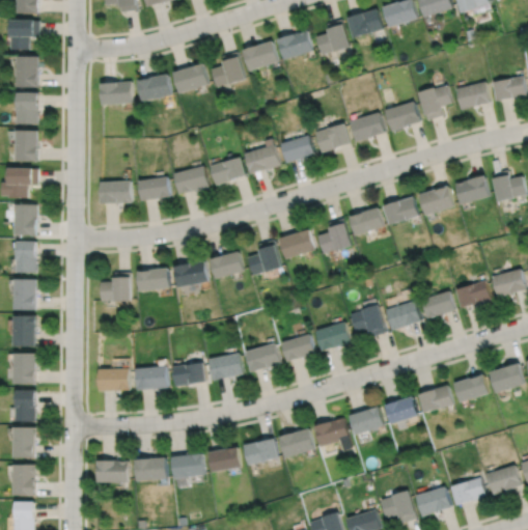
[(17,0),(17,11),(38,11),(38,0),(17,0)]
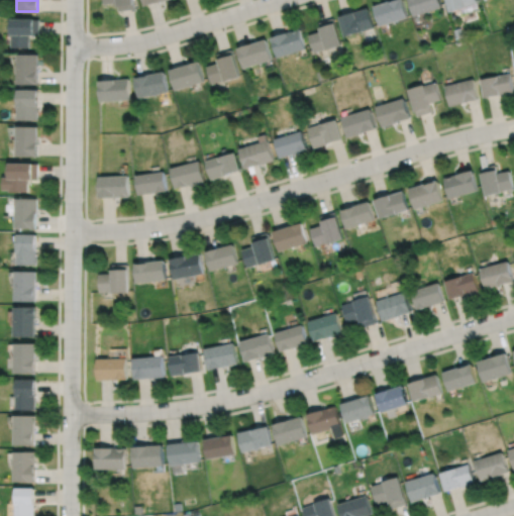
[(101,0),(102,3),(116,2),(117,10),(133,8),(131,0),(101,0)]
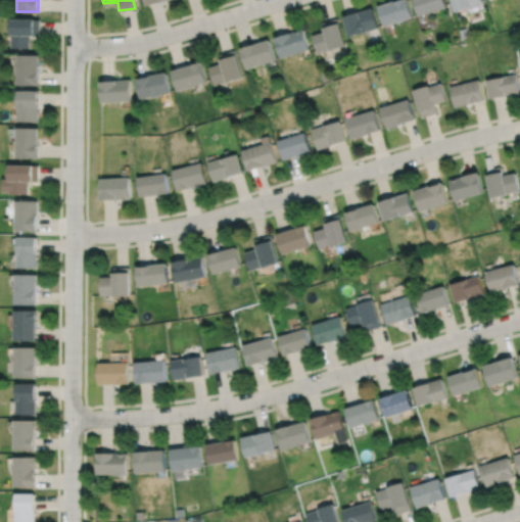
[(390,0),(375,5),(381,26),(410,16),(405,0),(390,0)]
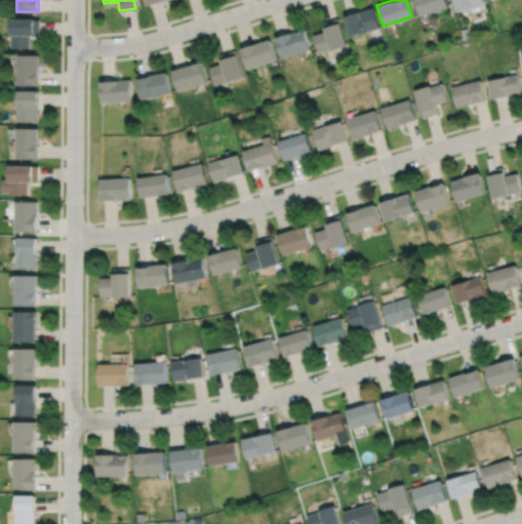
[(412,0),(417,15),(447,6),(444,0),(412,0)]
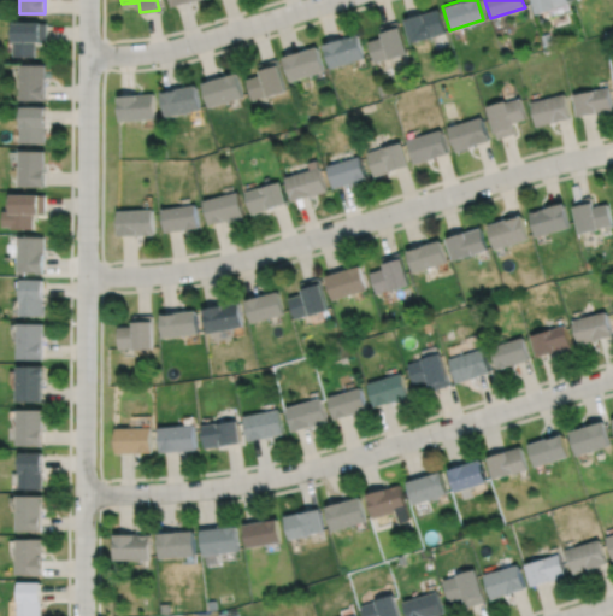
[(529,0),(534,12),(566,1),(565,0),(529,0)]
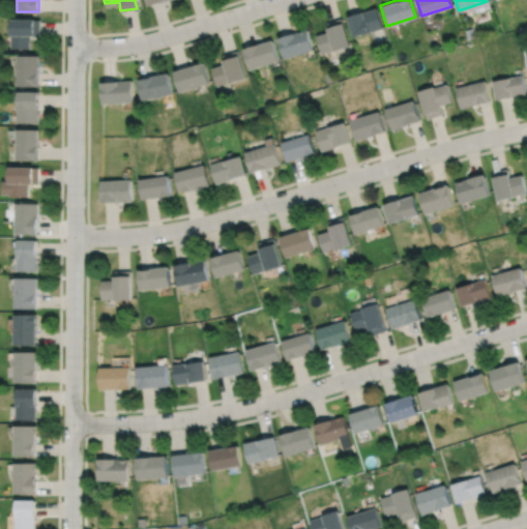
[(348,17),(354,36),(381,28),(375,7),(348,17)]
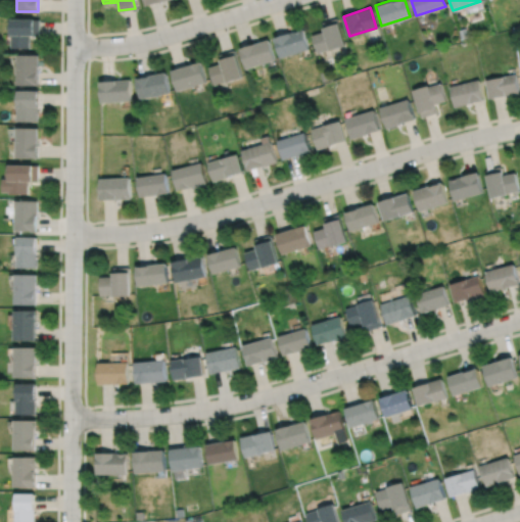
[(311,35),(317,52),(329,49),(330,50),(346,45),(339,22),(338,22),(336,17),(322,22),(324,31),(311,35)]
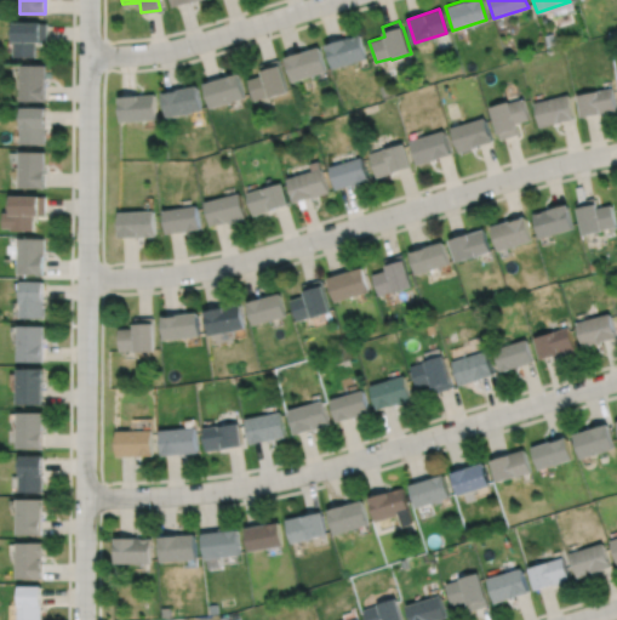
[(11,22),(11,41),(12,41),(12,57),(34,57),(35,41),(45,41),(45,23),(39,23),(39,22),(11,22)]
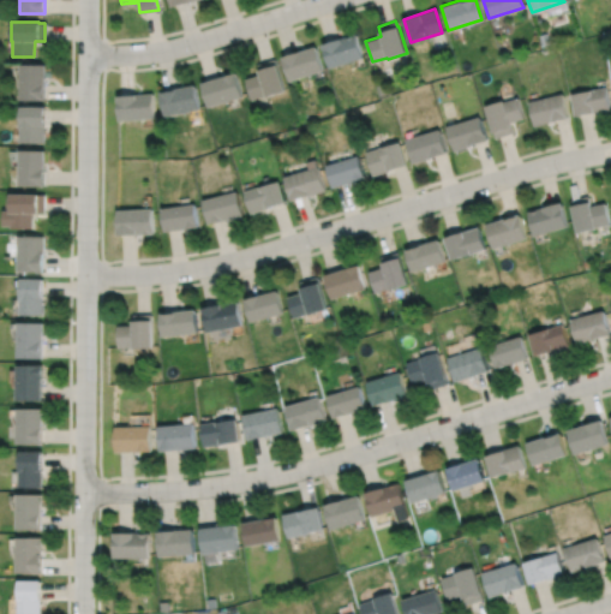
[(322,45),(329,69),(363,58),(355,34),(322,45)]
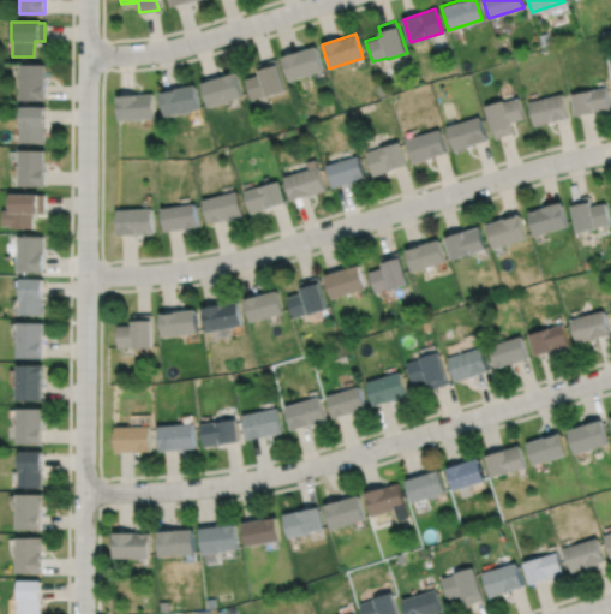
[(281,57),(288,81),(323,70),(315,46),(281,57)]
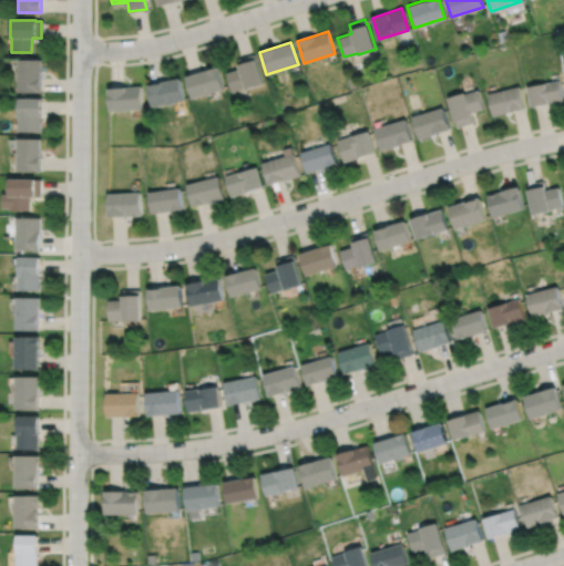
[(225,73),(232,92),(245,88),(245,89),(263,83),(255,59),(254,60),(253,54),(236,59),(239,69),(225,73)]
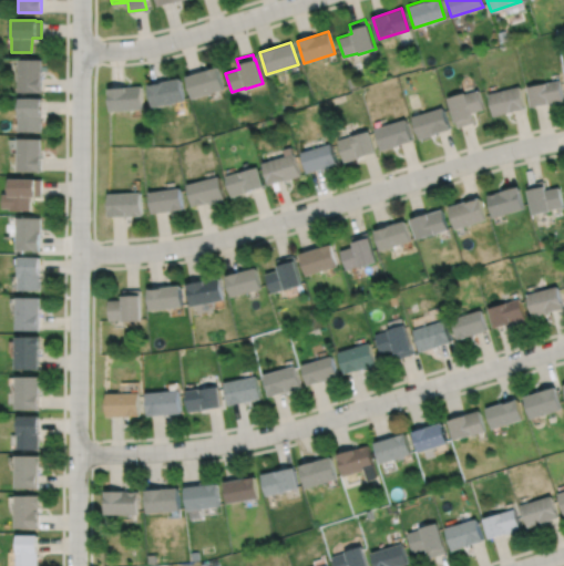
[(18,59),(18,92),(41,92),(41,59),(18,59)]
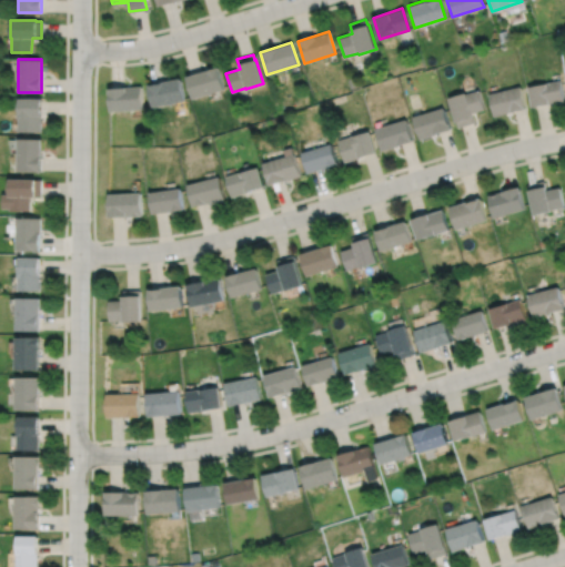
[(185,77),(192,99),(223,89),(217,67),(185,77)]
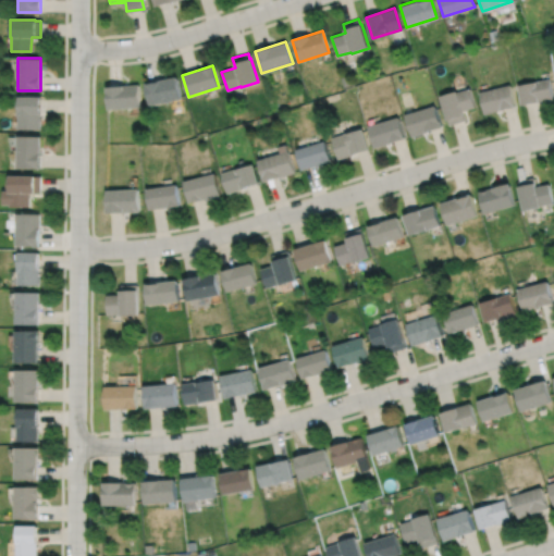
[(144,83),(148,106),(181,99),(175,76),(144,83)]
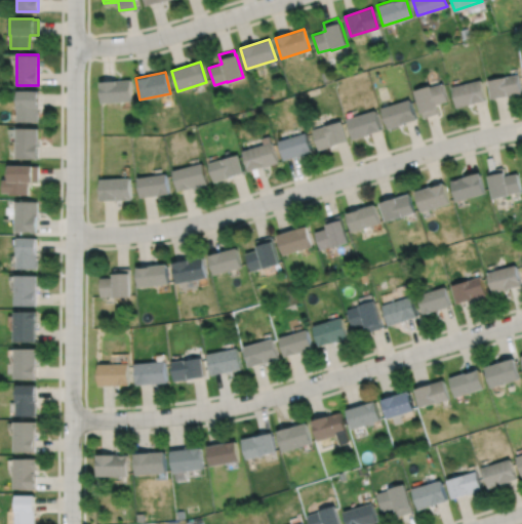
[(486,79),(489,98),(520,93),(516,74),(486,79)]
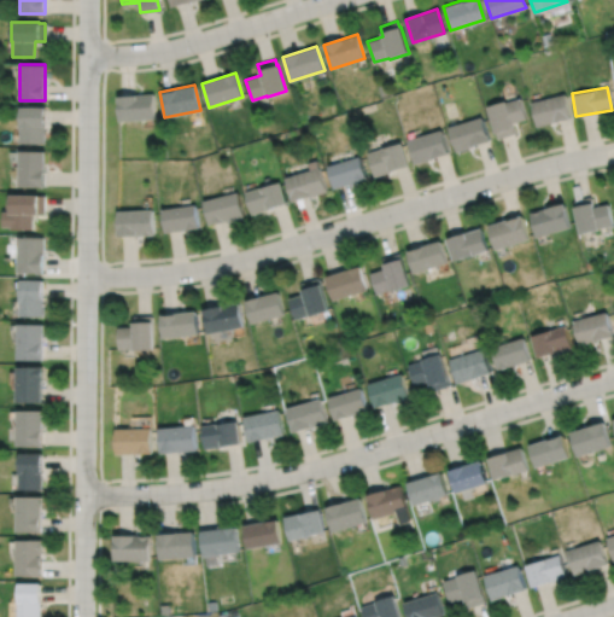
[(117,95),(120,121),(155,118),(152,93),(117,95)]
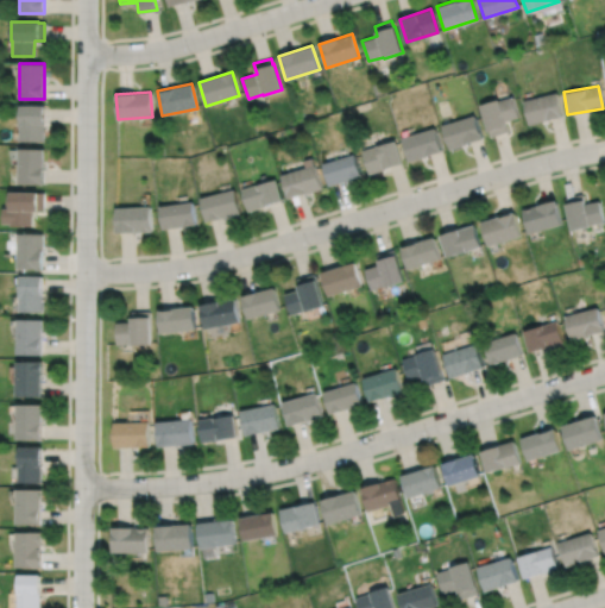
[(522,100),(528,124),(561,116),(555,92),(522,100)]
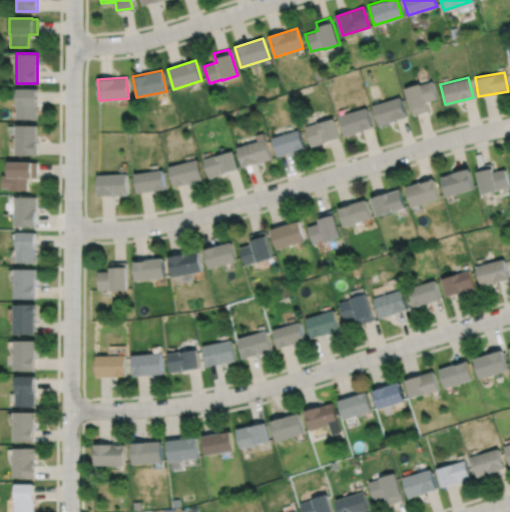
[(403,88),(411,115),(426,110),(424,101),(436,98),(431,81),(419,84),(418,83),(403,88)]
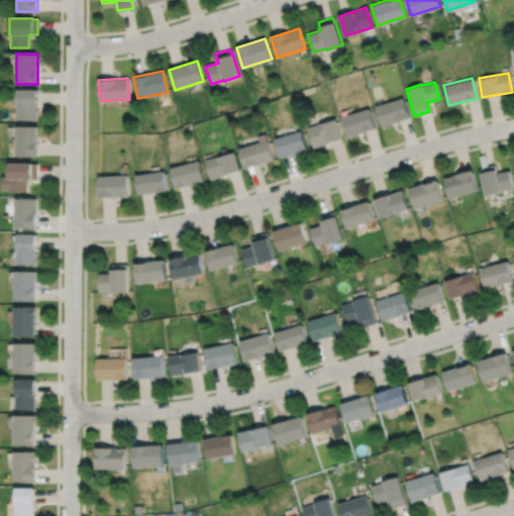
[(16,89),(16,119),(36,120),(37,89),(16,89)]
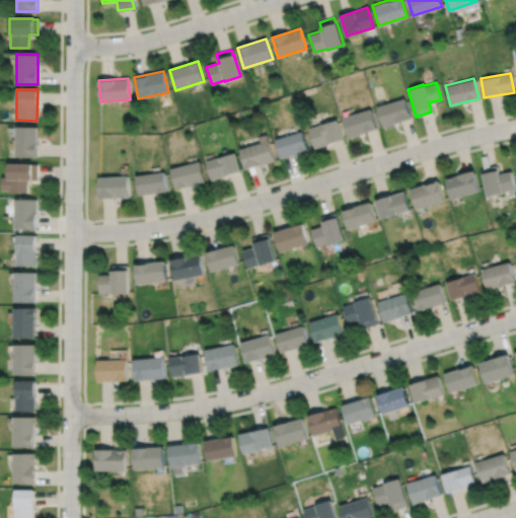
[(373,106),(379,127),(409,118),(402,97),(373,106)]
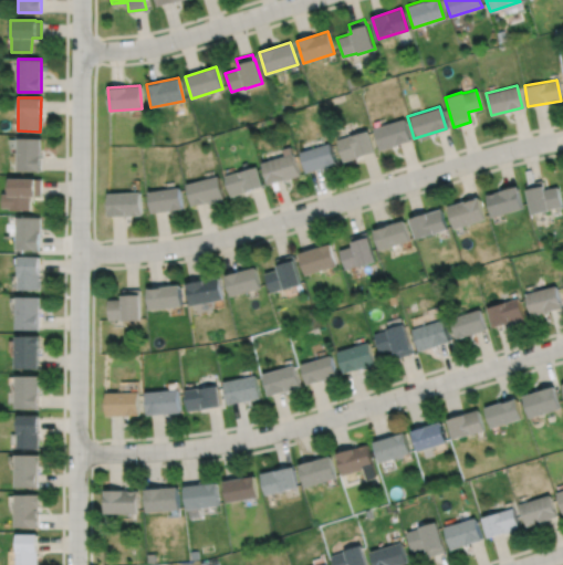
[(369,128),(376,149),(408,139),(402,118),(369,128)]
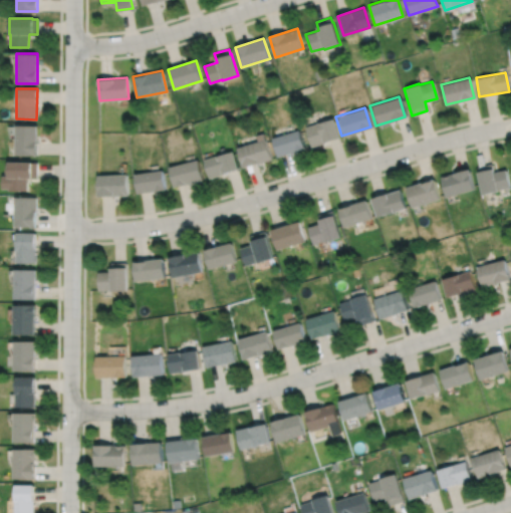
[(305,126),(311,146),(336,138),(330,118),(305,126)]
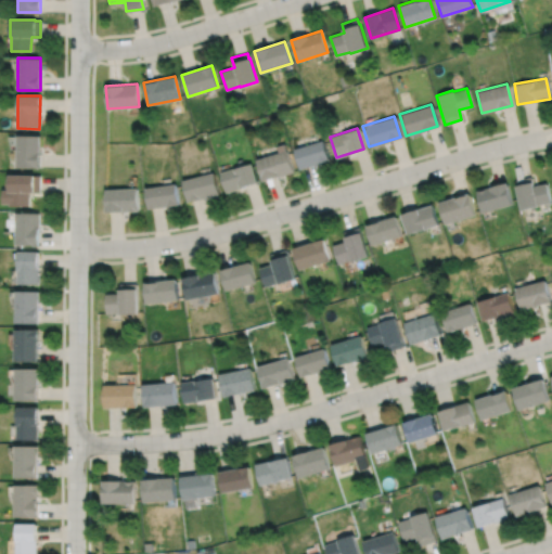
[(16,136),(16,168),(39,168),(39,136),(16,136)]
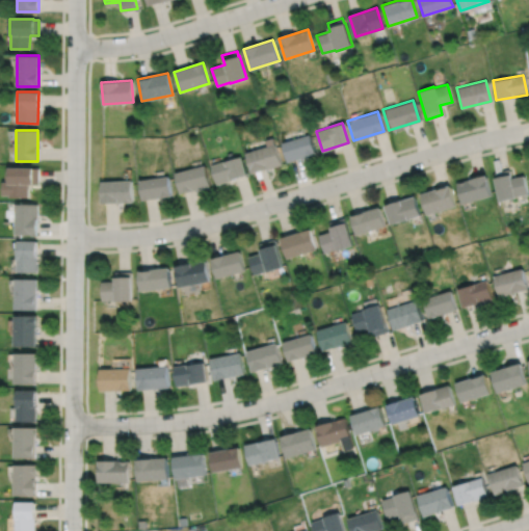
[(283,143),(289,162),(317,154),(311,134),(283,143)]
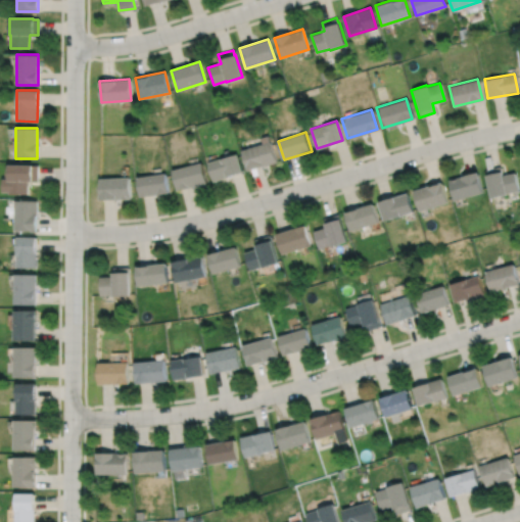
[(241,151),(248,171),(277,161),(268,136),(261,138),(263,144),(241,151)]
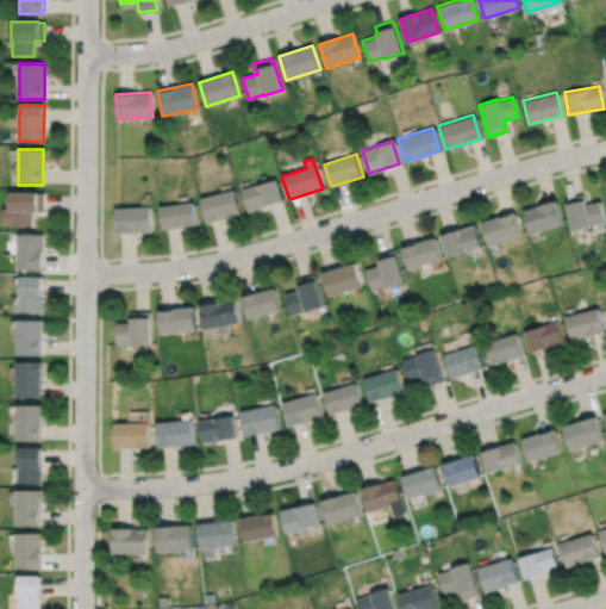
[(242,190),(249,212),(282,202),(276,179),(242,190)]
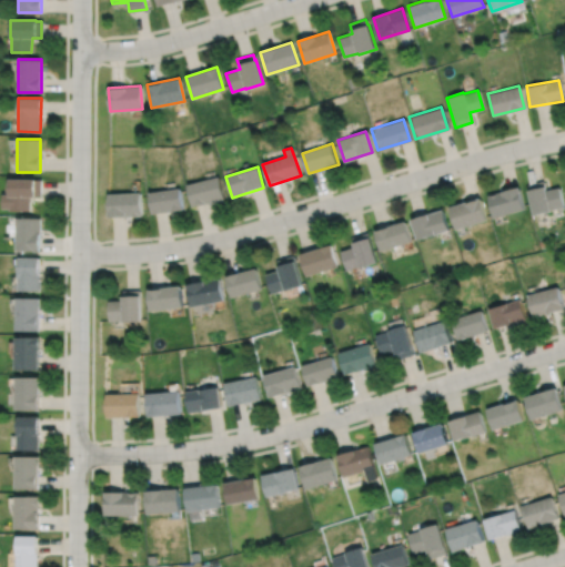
[(187,185),(192,208),(224,199),(218,176),(187,185)]
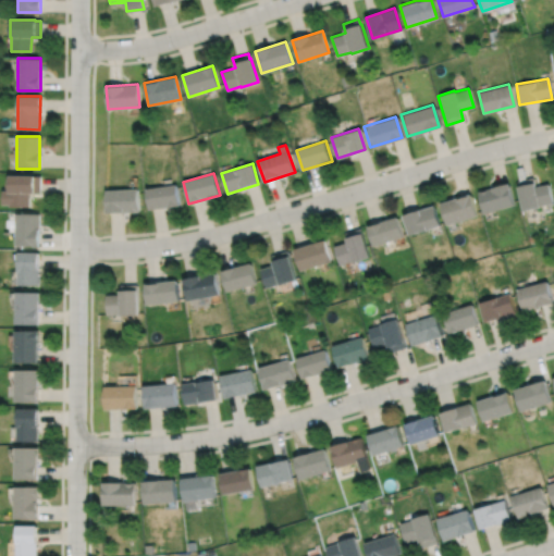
[(8,175),(8,192),(1,192),(1,205),(9,205),(9,207),(28,207),(28,193),(38,193),(38,175),(8,175)]
